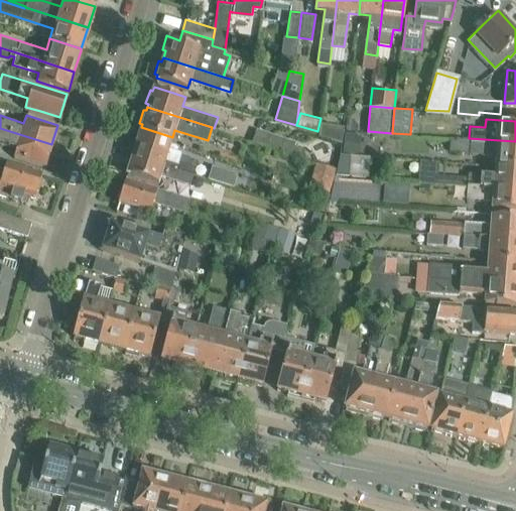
[(343,138),(344,126),(345,125),(321,122),(319,135),(343,138)]
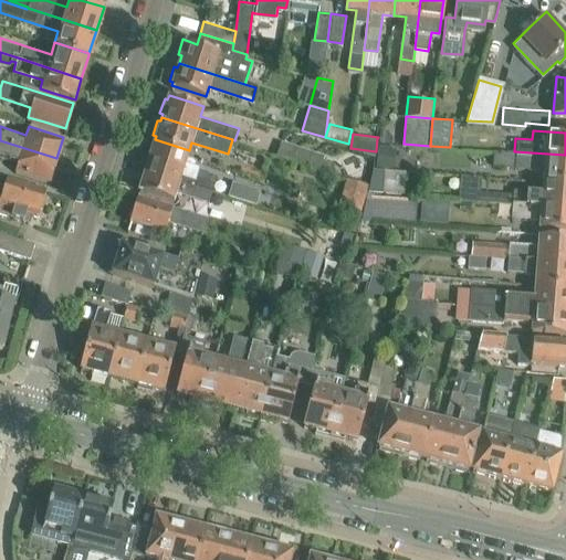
[(276,154),(320,168),(325,152),(282,138),(276,154)]
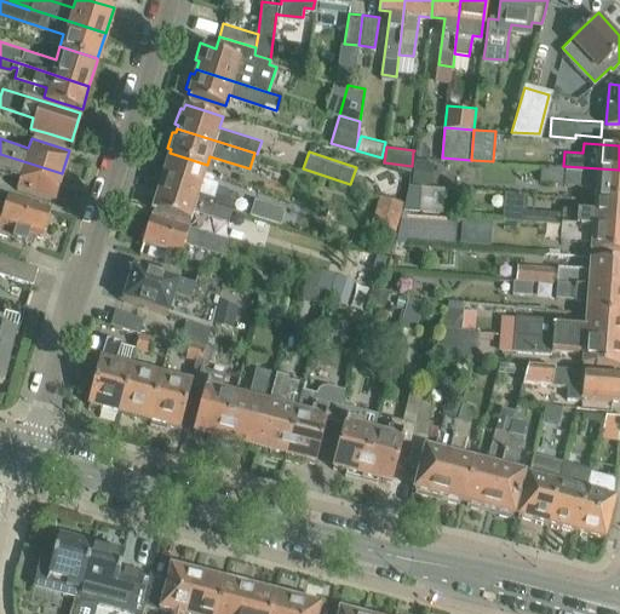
[(204,179),(206,171),(207,165),(170,153),(167,159),(165,158),(159,174),(162,176),(161,182),(233,205),(257,213),(262,198),(204,179)]
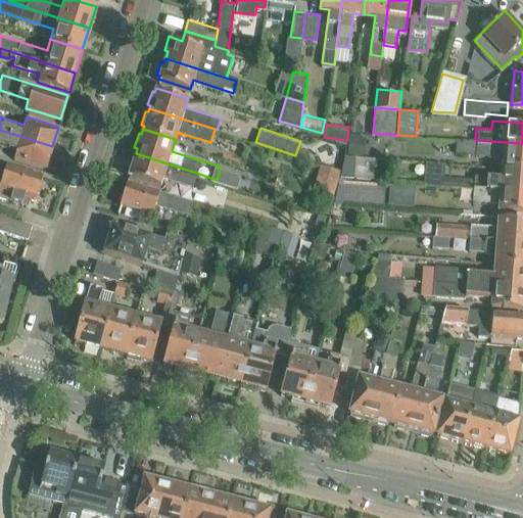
[(46,166),(52,146),(0,130),(0,143),(16,148),(14,156),(46,166)]
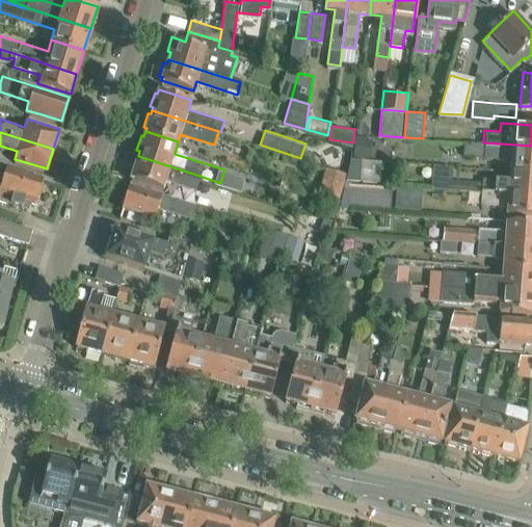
[(531,146),(483,142),(463,141),(462,154),(512,158),(511,166),(511,168),(531,169),(531,146)]
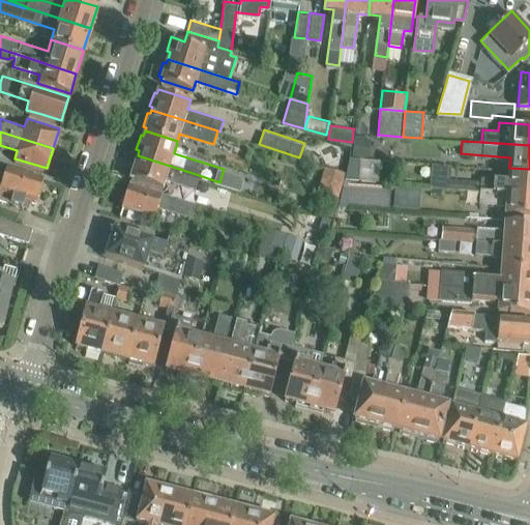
[(199,175),(138,155),(136,159),(133,158),(128,173),(131,173),(130,177),(164,186),(166,178),(190,185),(192,183),(237,198),(240,188),(219,182),(199,175)]
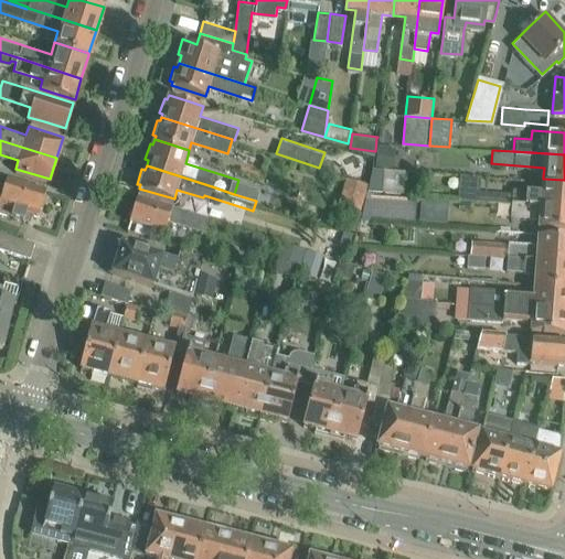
[(461,172),(459,196),(477,199),(478,189),(481,190),(482,173),(461,172)]
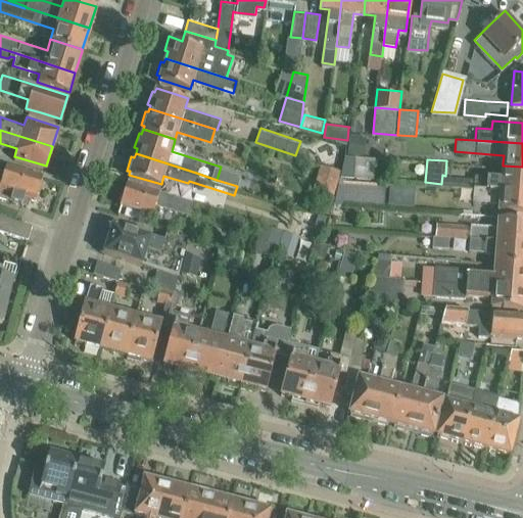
[(36,198),(43,174),(24,169),(5,162),(1,179),(0,178),(0,194),(7,197),(27,203),(30,196),(36,198)]
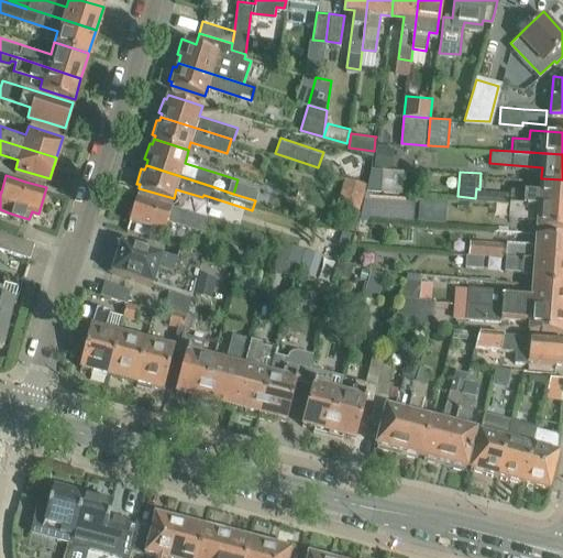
[(338,201),(360,208),(367,182),(345,175),(338,201)]
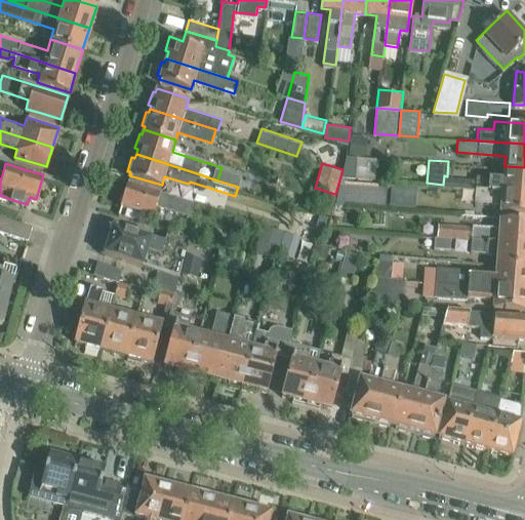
[(524,190),(524,167),(505,166),(503,168),(503,175),(477,173),(477,178),(447,176),(444,175),(443,185),(476,187),(524,190)]
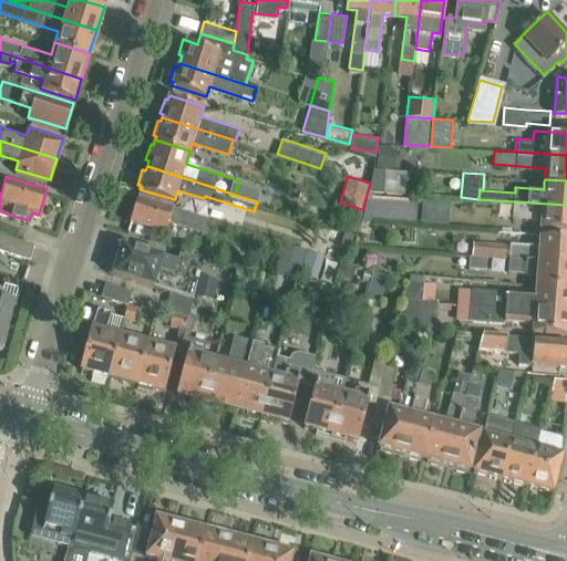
[(207,216),(160,200),(138,194),(136,198),(133,198),(129,213),(132,214),(130,219),(137,222),(135,230),(163,239),(169,219),(198,228),(200,219),(206,220),(207,216)]
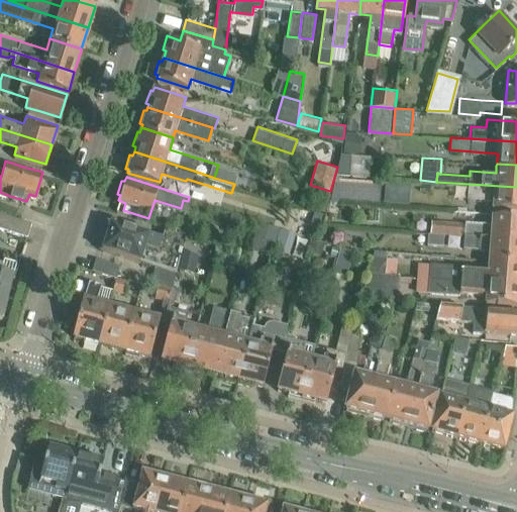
[(516,208),(516,187),(469,184),(468,195),(494,197),(493,207),(516,208)]
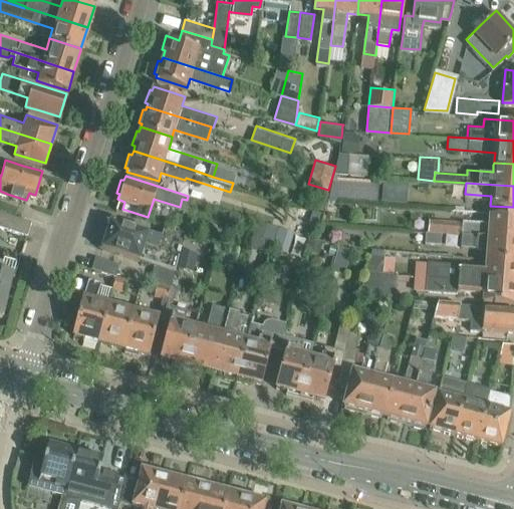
[(316,187),(310,204),(322,208),(328,191),(316,187)]
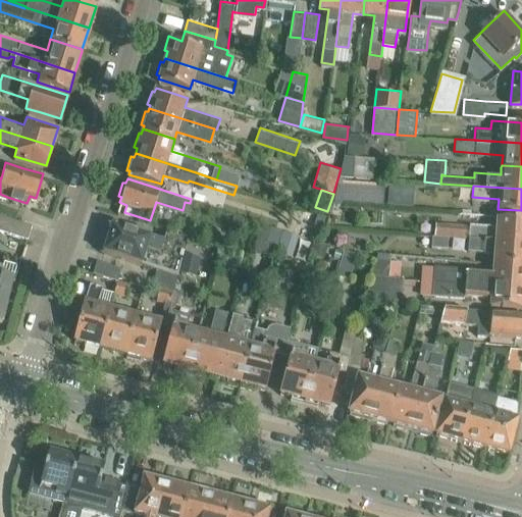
[(236,212),(225,245),(233,248),(244,214),(236,212)]
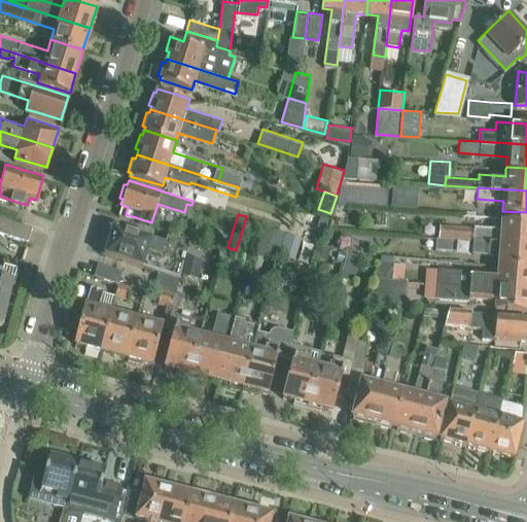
[(320,214),(316,227),(324,230),(328,217),(320,214)]
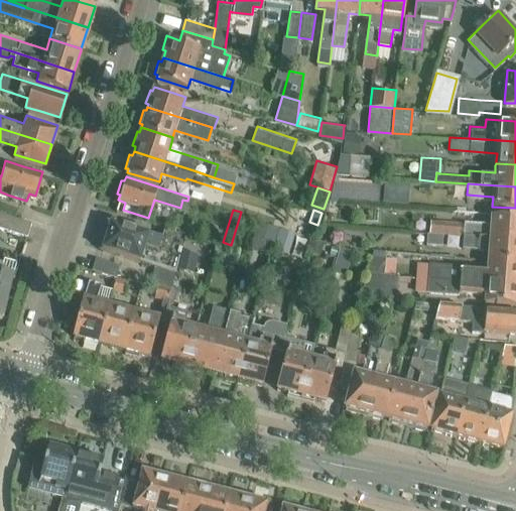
[(31,221),(0,211),(0,225),(8,228),(27,234),(31,221)]
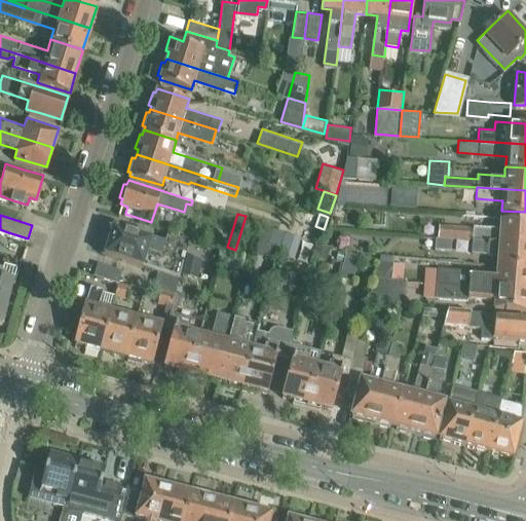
[(525,240),(525,220),(501,218),(500,226),(440,221),(439,234),(473,237),(525,240)]
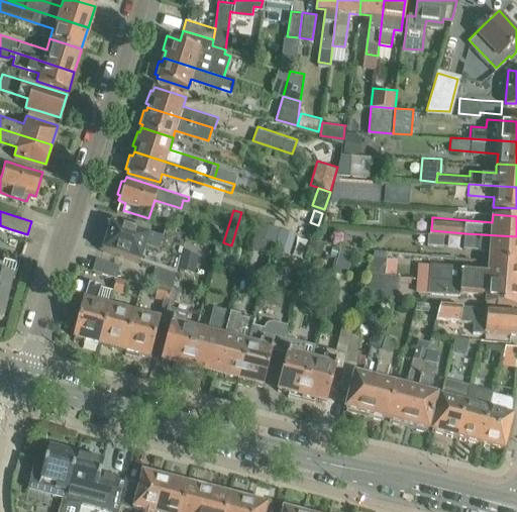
[(110,220),(102,246),(154,264),(177,270),(187,230),(166,224),(162,236),(110,220)]
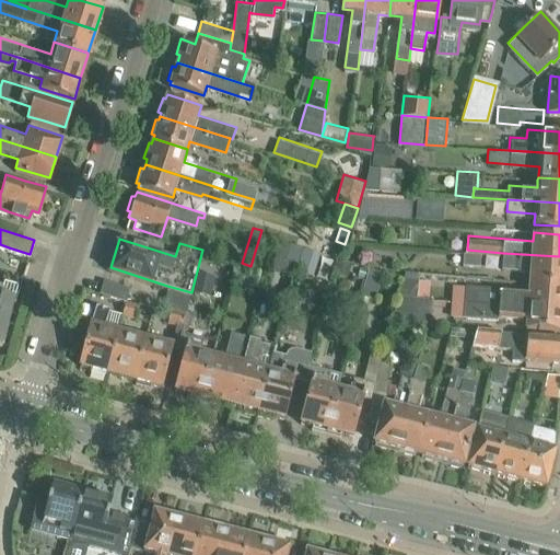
[(464,250),(463,261),(480,263),(481,252),(464,250)]
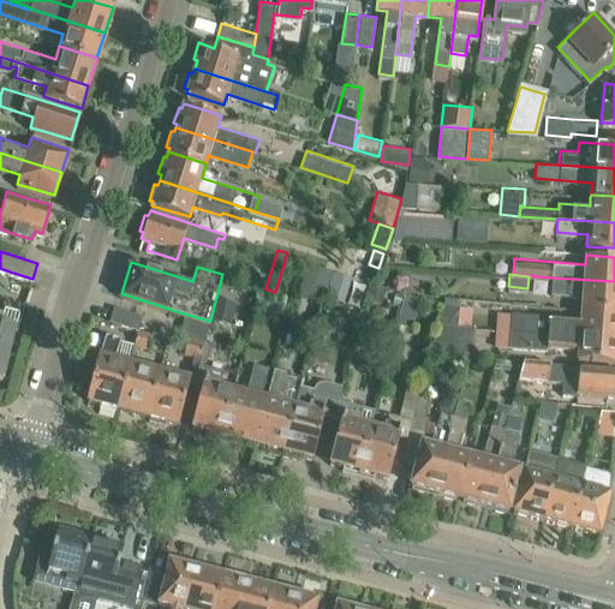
[(614,309),(614,281),(553,278),(551,291),(583,293),(583,306),(614,309)]
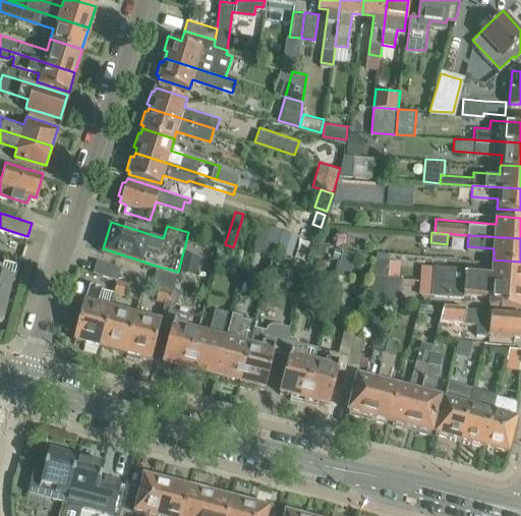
[(337,273),(350,276),(357,251),(344,247),(337,273)]
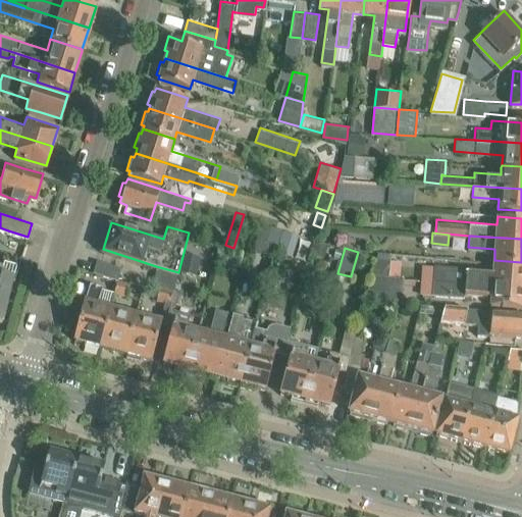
[(372,272),(389,273),(390,258),(376,257),(372,272)]
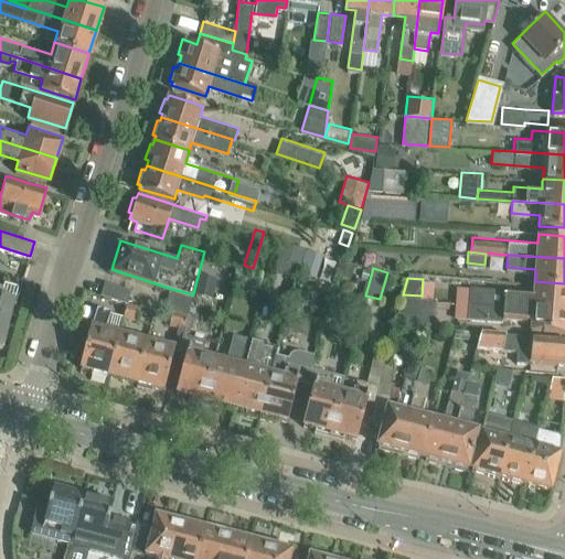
[(129,291),(126,286),(105,279),(102,292),(127,300),(129,291)]
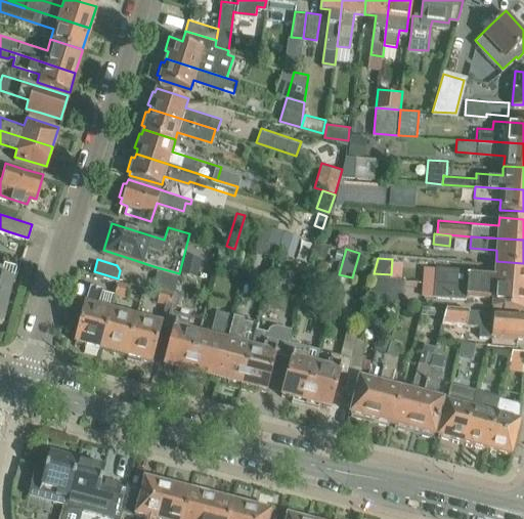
[(523,285),(523,263),(496,261),(495,270),(436,266),(435,278),(523,285)]
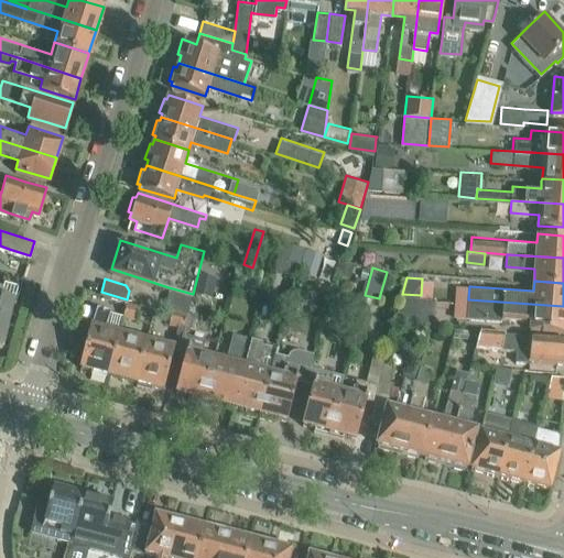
[(0,282),(0,343),(2,345),(14,298),(0,294),(3,283),(0,282)]
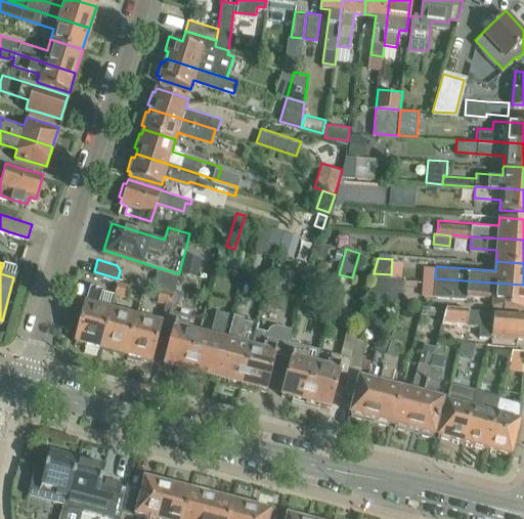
[(176,283),(179,273),(157,267),(155,276),(176,283)]
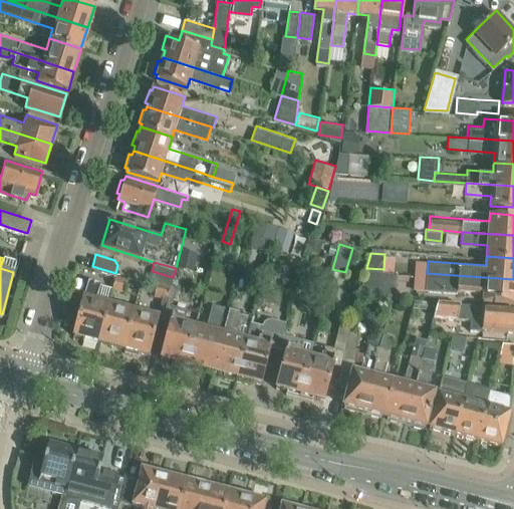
[(398,272),(382,271),(365,269),(360,286),(380,292),(397,295),(398,272)]
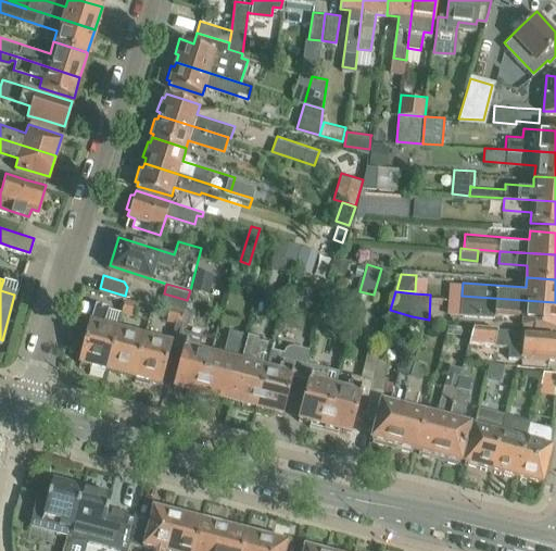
[(181,321),(186,307),(187,300),(164,293),(161,304),(169,307),(166,316),(181,321)]
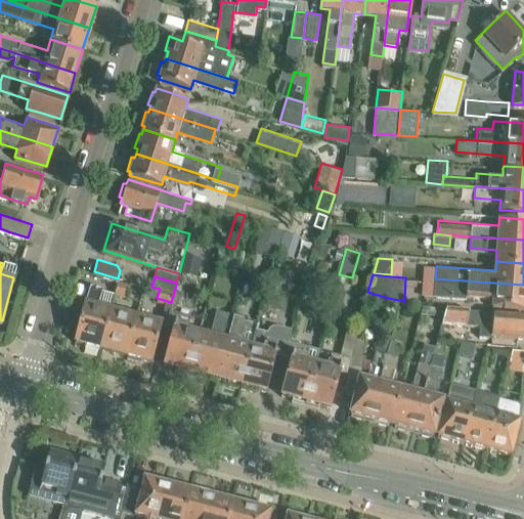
[(523,307),(523,285),(435,278),(434,295),(466,297),(467,294),(493,296),(492,305),(523,307)]
